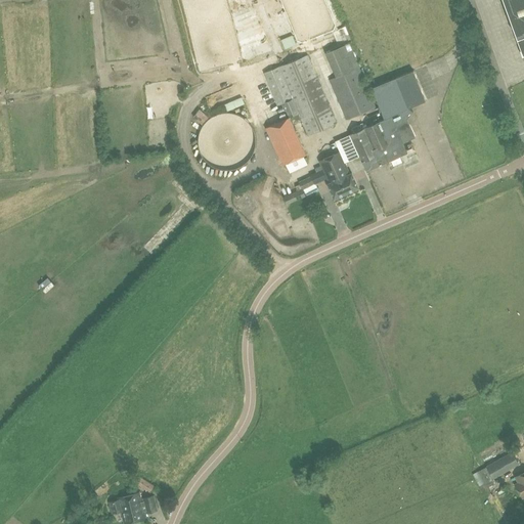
[(523,0),(503,0),(511,22),(512,22),(517,37),(517,38),(523,55),(523,54),(523,0)]
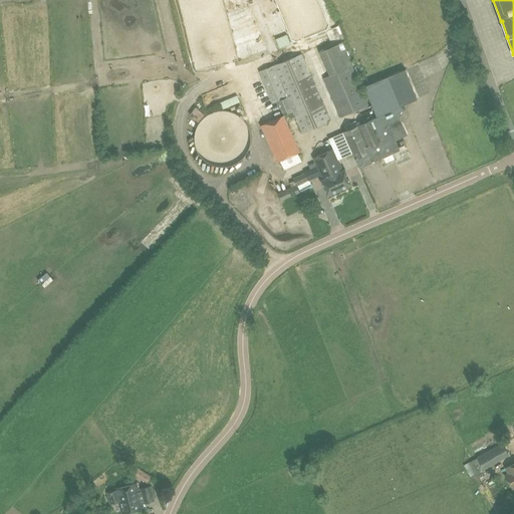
[(290,28),(278,33),(282,43),(294,38),(290,28)]
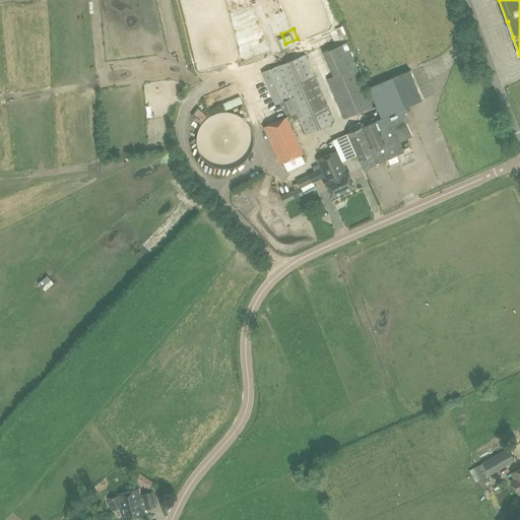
[(346,43),(323,52),(333,76),(327,78),(343,118),(373,106),(346,43)]
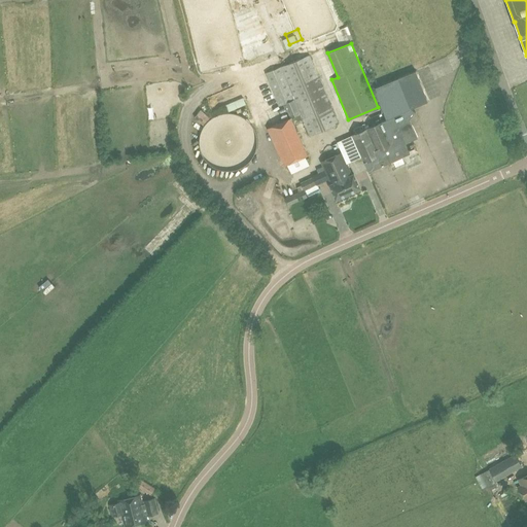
[(284,102),(290,116),(300,112),(302,118),(310,136),(339,125),(309,54),(265,72),(278,104),(284,102)]
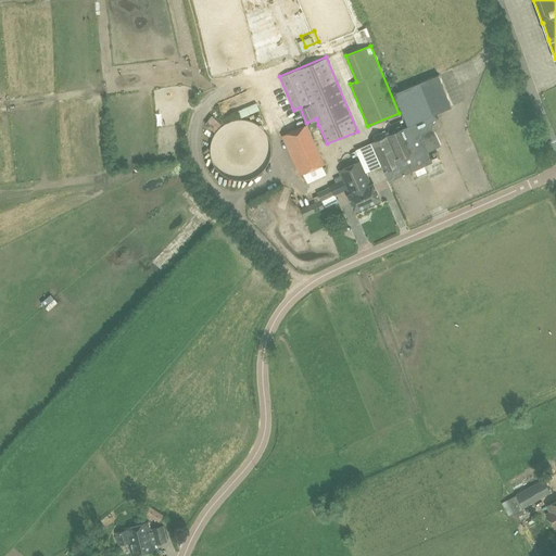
[(407,126),(371,142),(389,180),(415,168),(424,164),(432,160),(428,149),(440,143),(431,124),(432,124),(438,116),(433,114),(451,106),(437,74),(418,81),(393,93),(407,126)]
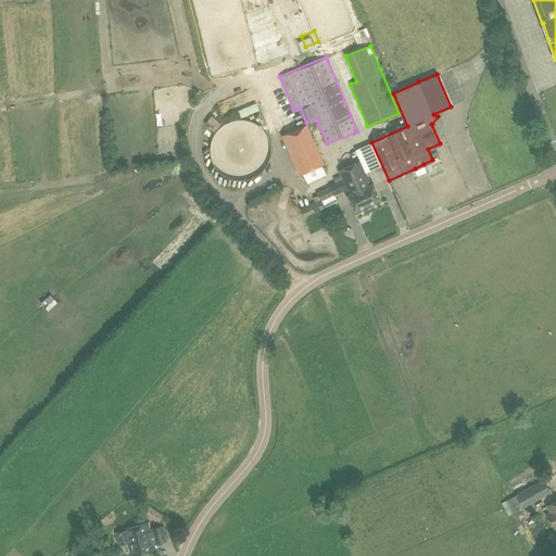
[(255,103),(238,111),(241,118),(258,111),(255,103)]
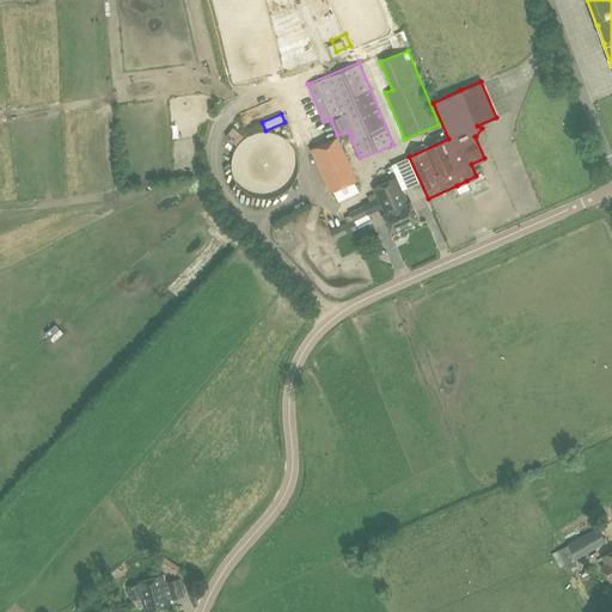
[(232,165),(232,166),(232,167),(232,169),(232,170),(232,171),(233,172),(233,173),(233,175),(233,176),(234,176),(234,177),(234,178),(236,179),(236,181),(237,182),(237,183),(238,183),(238,184),(238,185),(239,185),(239,187),(240,187),(240,188),(242,189),(243,190),(244,190),(244,191),(245,191),(245,193),(246,193),(248,194),(249,194),(250,195),(251,195),(252,196),(254,196),(255,197),(256,197),(257,197),(258,197),(259,199),(261,199),(262,199),(263,199),(264,199),(265,199),(267,199),(268,199),(269,199),(270,199),(271,199),(273,197),(274,197),(275,197),(276,197),(276,196),(277,196),(279,196),(280,195),(281,195),(282,194),(283,194),(283,193),(285,193),(286,191),(287,190),(288,189),(289,189),(289,188),(291,188),(291,187),(292,187),(292,185),(292,184),(293,184),(293,183),(294,183),(294,182),(294,181),(295,179),(295,178),(297,178),(297,177),(297,176),(297,175),(298,173),(298,172),(298,171),(298,170),(298,169),(299,167),(299,166),(299,165),(299,164),(299,163),(298,163),(298,161),(298,160),(298,159),(298,158),(298,157),(297,157),(297,155),(297,154),(297,153),(295,152),(295,151),(294,151),(294,150),(294,148),(293,147),(292,146),(292,145),(291,145),(291,144),(289,144),(289,142),(288,142),(288,141),(287,141),(287,140),(286,140),(286,139),(285,139),(283,138),(282,138),(282,136),(281,136),(280,136),(280,135),(279,135),(277,134),(276,134),(275,134),(274,134),(274,133),(273,133),(271,133),(270,133),(269,133),(268,133),(267,133),(265,133),(264,133),(263,133),(262,133),(261,133),(259,133),(258,133),(257,133),(256,134),(255,134),(254,134),(252,135),(251,135),(250,136),(249,136),(248,138),(246,138),(246,139),(245,139),(244,140),(243,141),(242,142),(240,144),(239,145),(239,146),(238,146),(238,147),(237,148),(237,150),(236,150),(236,151),(236,152),(234,152),(234,153),(234,154),(233,155),(233,157),(233,158),(233,159),(232,160),(232,161),(232,163),(232,164),(232,165)]
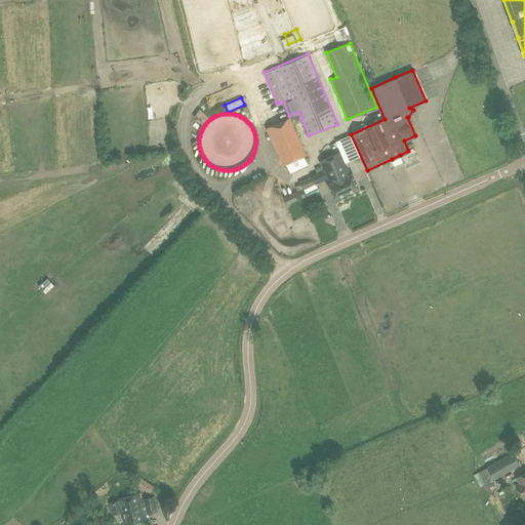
[(284,165),(287,164),(290,172),(308,164),(304,156),(307,155),(289,118),(267,128),(284,165)]
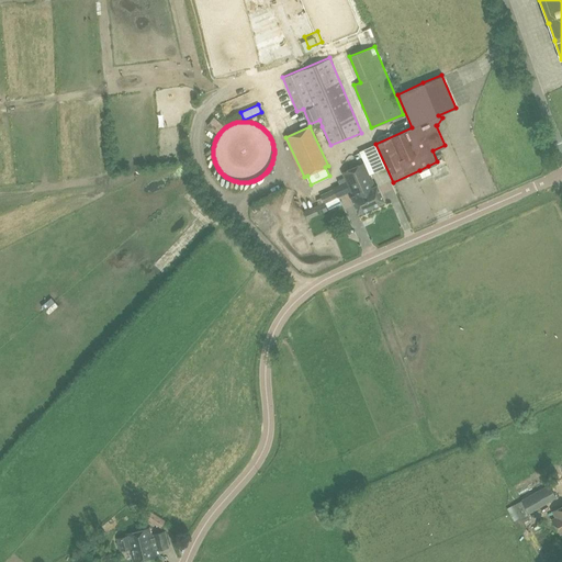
[(364,161),(343,171),(353,195),(351,197),(358,212),(384,201),(377,184),(375,186),(364,161)]
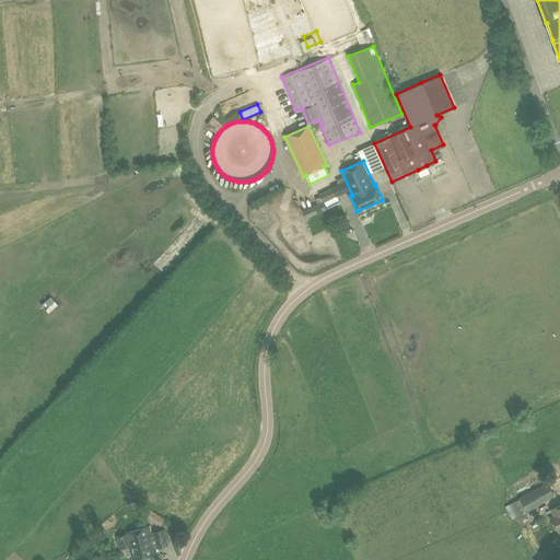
[(427,165),(418,170),(421,176),(429,172),(427,165)]
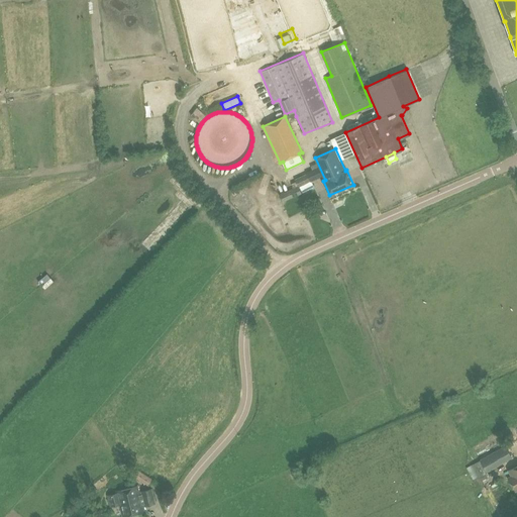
[(307,174),(295,180),(298,185),(309,180),(307,174)]
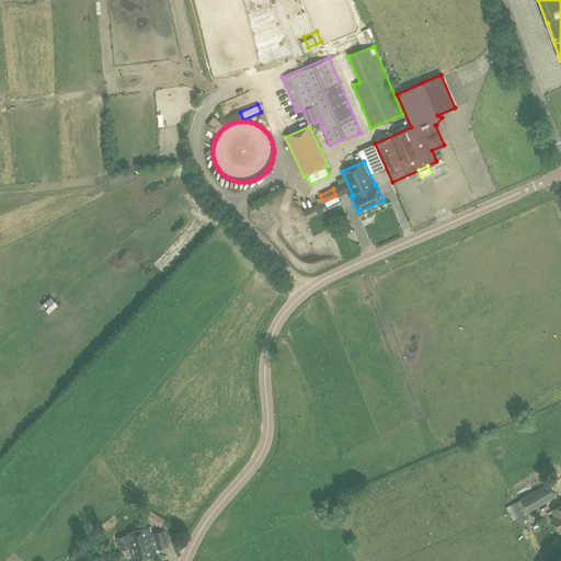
[(323,202),(302,210),(306,219),(327,209),(323,202)]
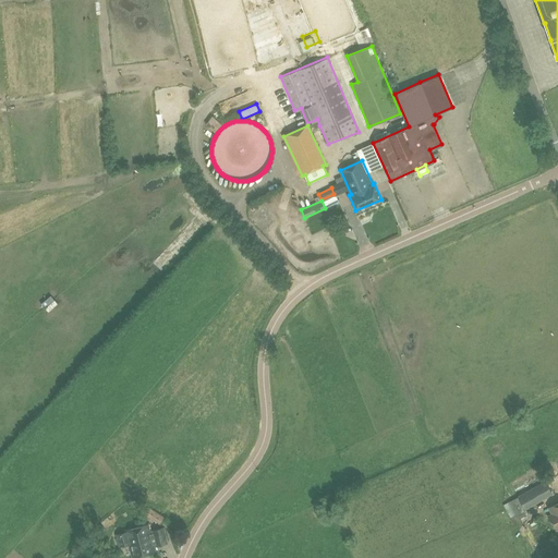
[(429,441),(432,449),(444,445),(441,437),(429,441)]
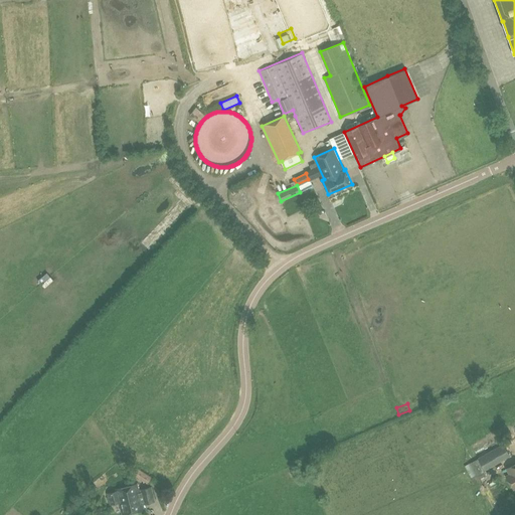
[(500,446),(478,458),(478,459),(485,471),(486,470),(511,456),(504,444),(500,446)]
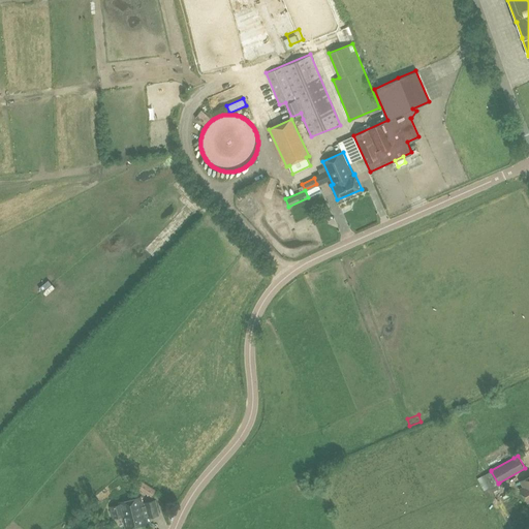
[(491,471),(483,475),(492,492),(501,487),(499,483),(498,484),(491,471)]
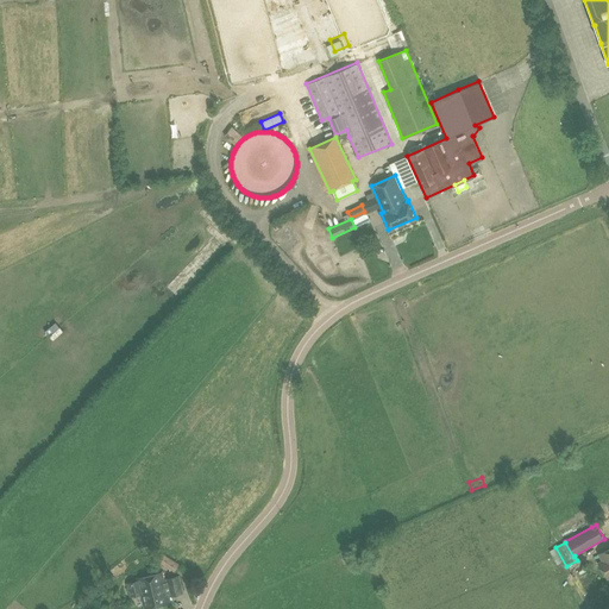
[(159,551),(155,558),(175,571),(180,564),(159,551)]
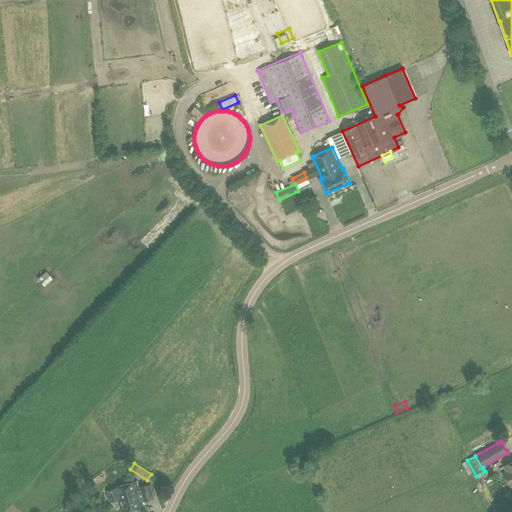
[(109,501),(118,499),(121,511),(128,511),(142,508),(140,500),(143,498),(144,501),(154,498),(150,484),(139,487),(140,489),(137,490),(134,480),(114,486),(114,488),(106,491),(109,501)]
